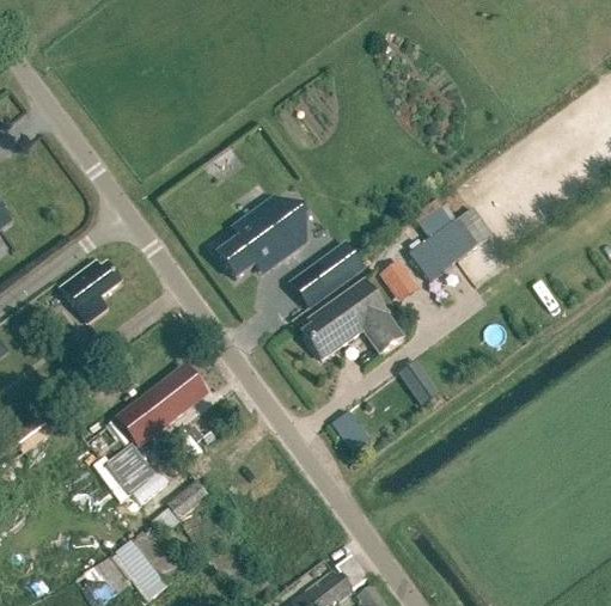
[(240,236),(218,252),(236,277),(256,264),(260,269),(273,259),(275,264),(301,245),(269,201),(233,226),(240,236)]
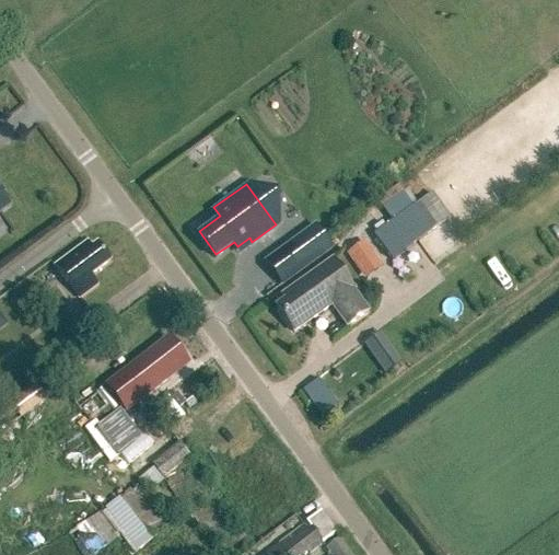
[(0,209),(10,203),(0,188),(0,209)]
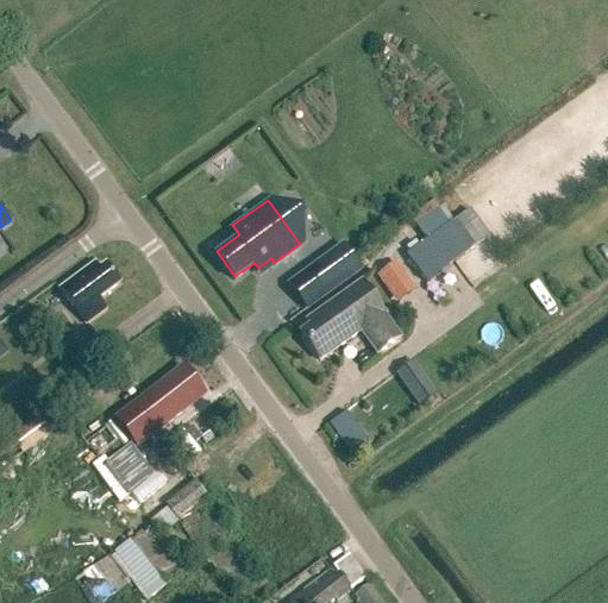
[(451,220),(408,251),(427,280),(470,249),(451,220)]
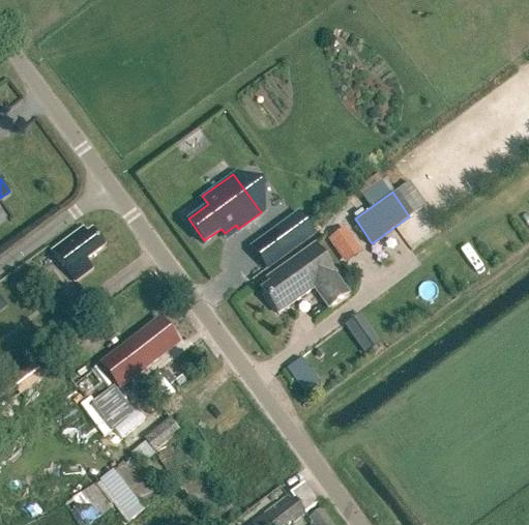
[(298,210),(265,234),(282,257),(315,232),(298,210)]
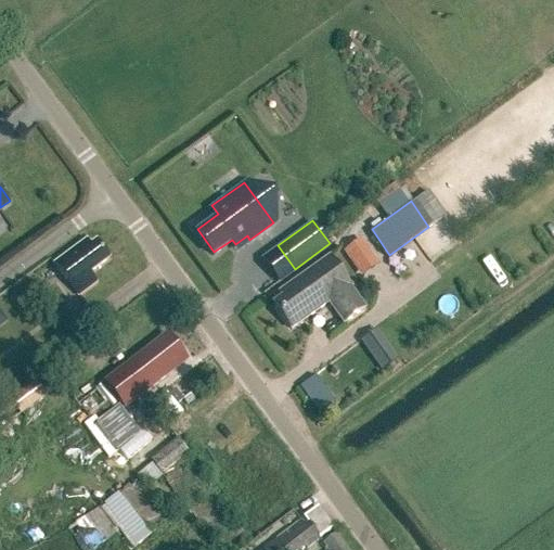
[(91,270),(110,255),(98,239),(92,243),(87,237),(55,260),(79,292),(97,279),(91,270)]
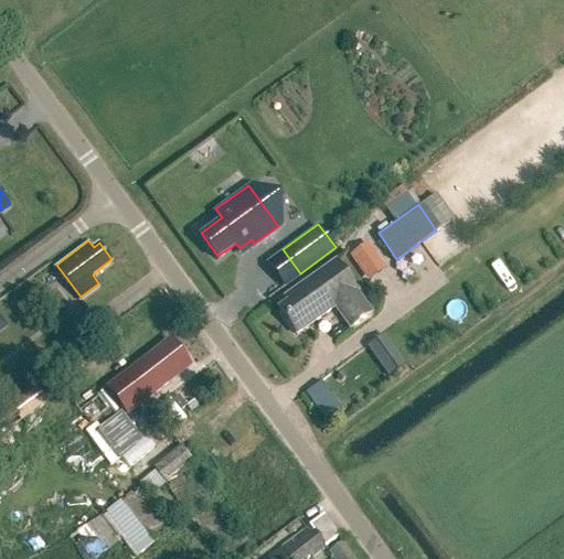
[(368,240),(351,253),(369,278),(386,266),(368,240)]
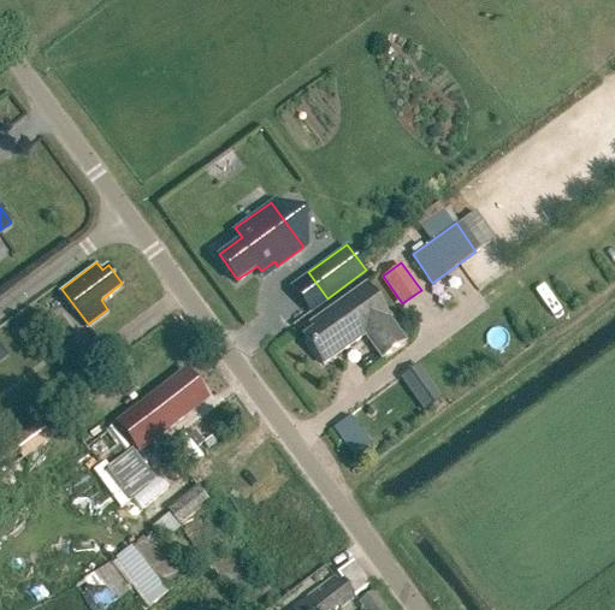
[(314,326),(303,333),(324,361),(365,332),(382,355),(406,338),(389,315),(390,314),(366,282),(311,321),(314,326)]
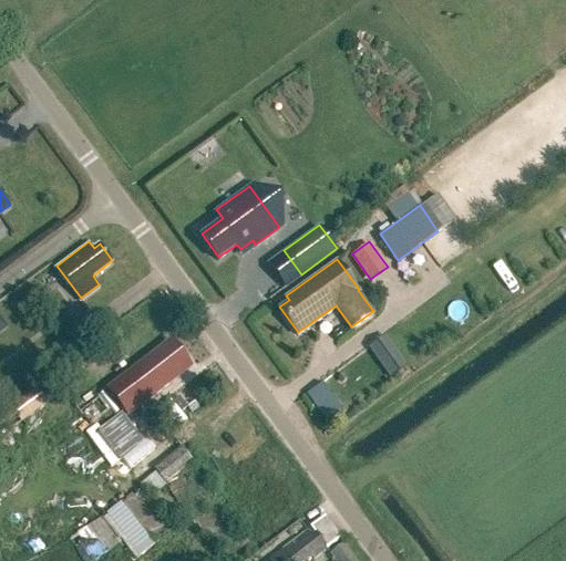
[(383,331),(367,343),(389,374),(405,362),(383,331)]
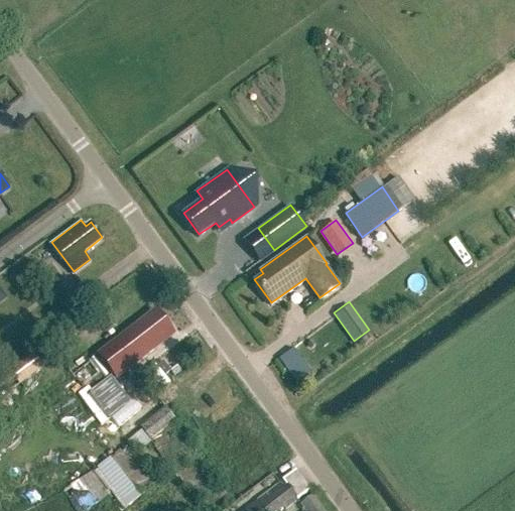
[(156,344),(153,340),(170,328),(159,312),(153,316),(150,312),(111,343),(128,366),(156,344)]
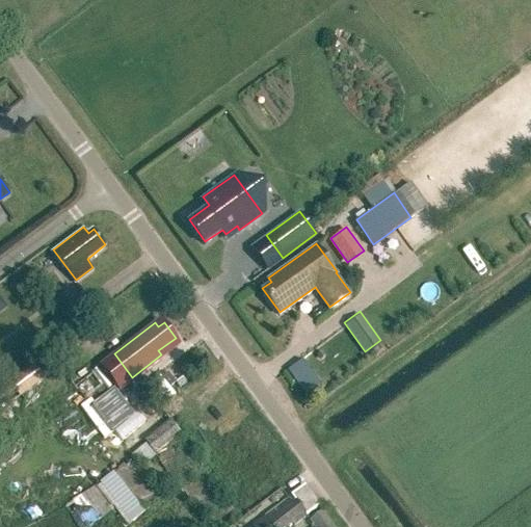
[(2,380),(15,371),(4,359),(0,361),(0,378),(0,379),(2,380)]
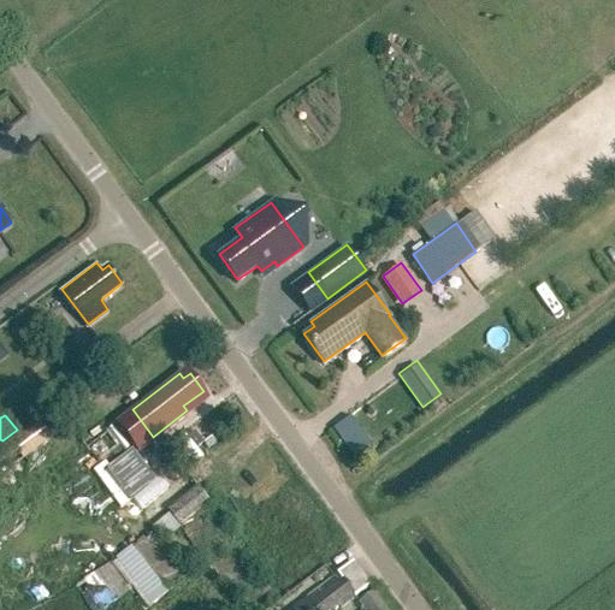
[(337,430),(344,424),(339,418),(332,422),(337,430)]
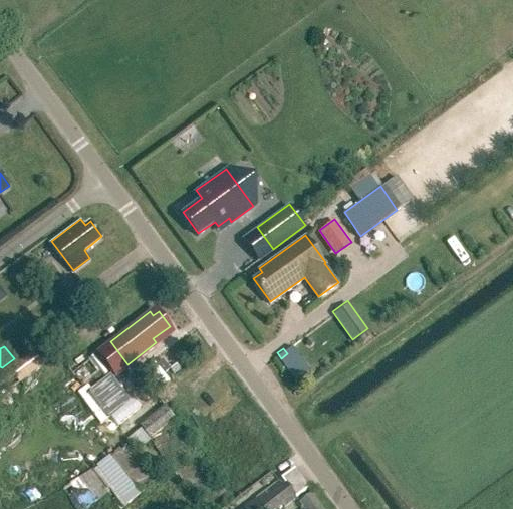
[(105,366),(95,353),(72,370),(82,384),(81,385),(102,414),(114,405),(93,375),(105,366)]
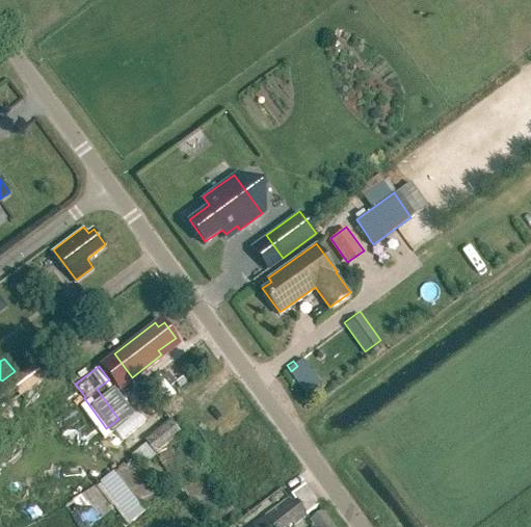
[(23,394),(42,373),(34,367),(16,388),(23,394)]
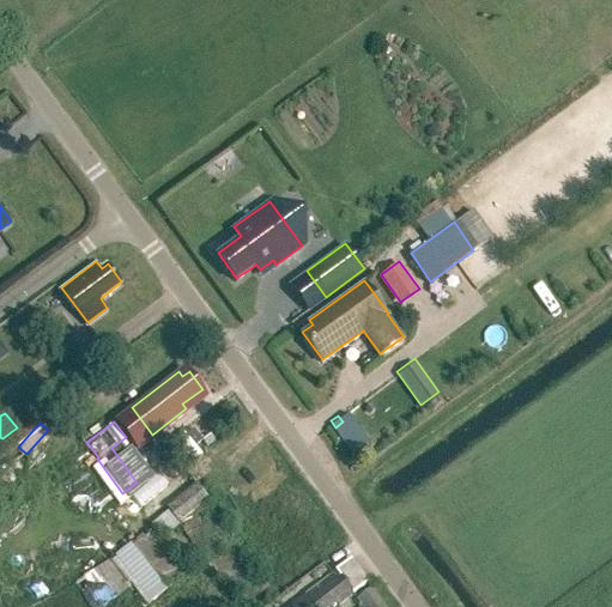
[(210,497),(197,480),(167,503),(180,520),(179,521),(212,564),(213,564),(244,604),(270,584),(205,501),(210,497)]
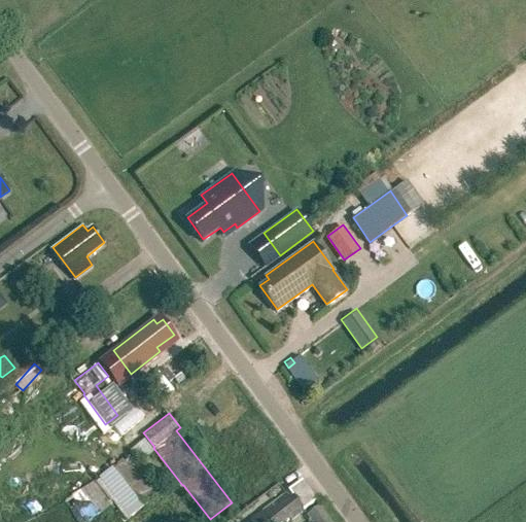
[(142,435),(129,448),(139,459),(152,445),(142,435)]
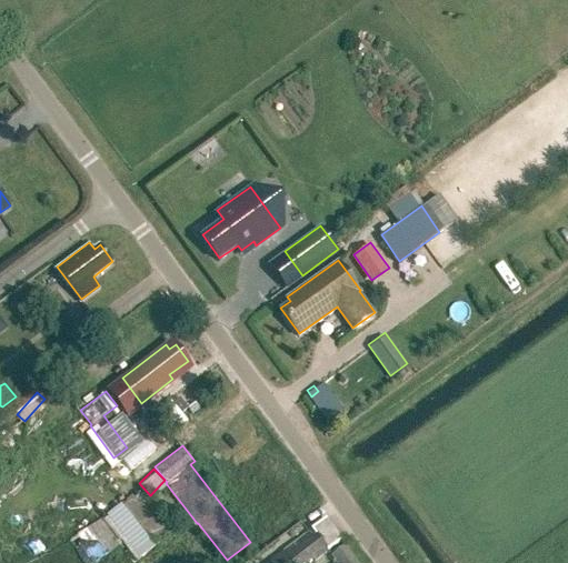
[(86,562),(92,562),(122,541),(102,515),(88,526),(87,526),(70,539),(79,551),(78,552),(86,562)]
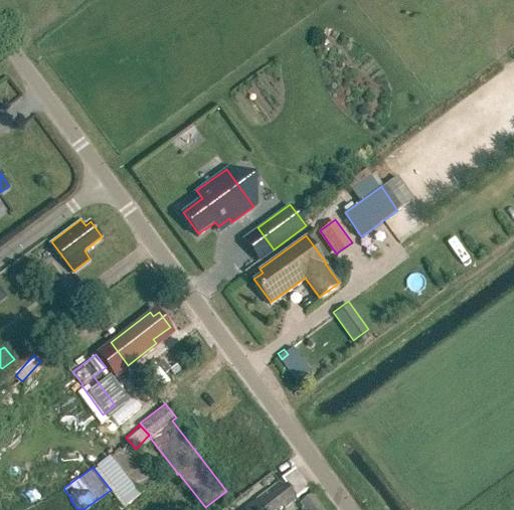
[(251,509),(274,509),(283,504),(285,507),(298,497),(297,496),(310,487),(296,468),(255,497),(260,502),(257,504),(245,490),(218,509),(240,509),(247,505),(251,509)]
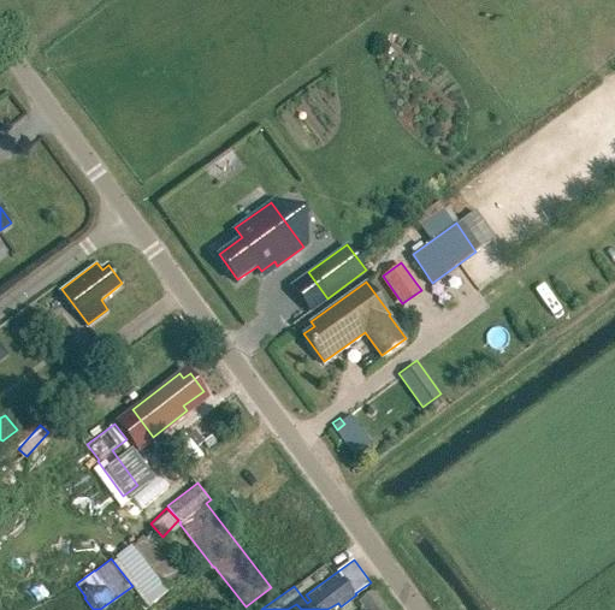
[(388,609),(373,588),(359,599),(365,608),(360,609),(388,609)]
